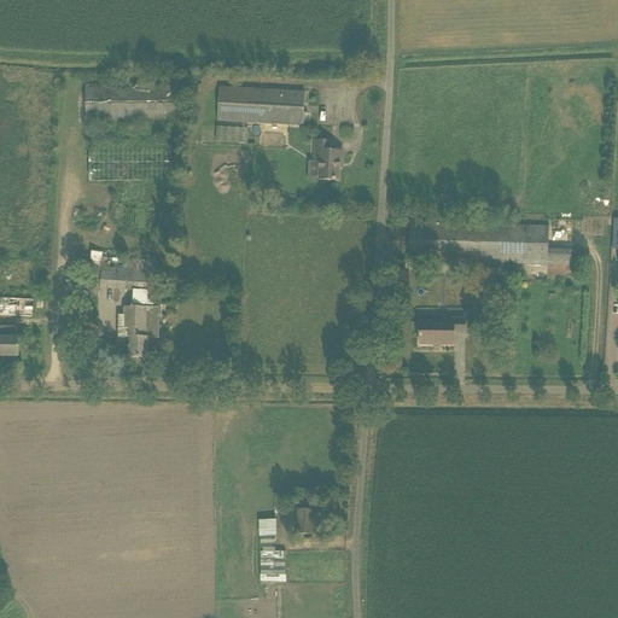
[(182,122),(182,85),(86,86),(87,124),(182,122)]
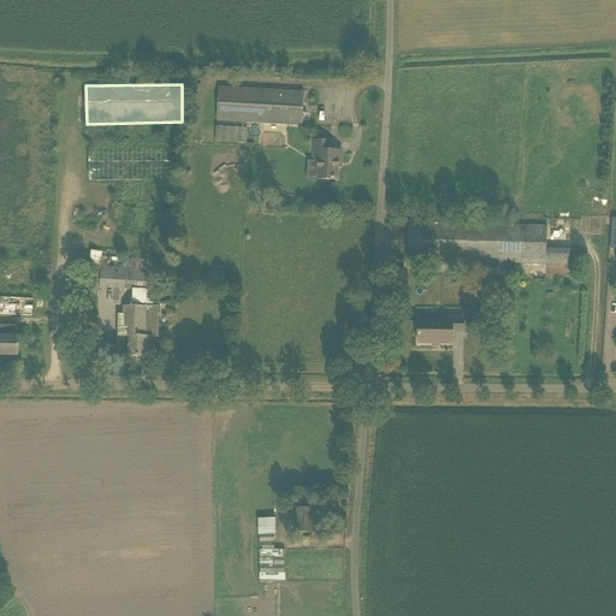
[(217,120),(302,125),(304,93),(219,88),(217,120)]
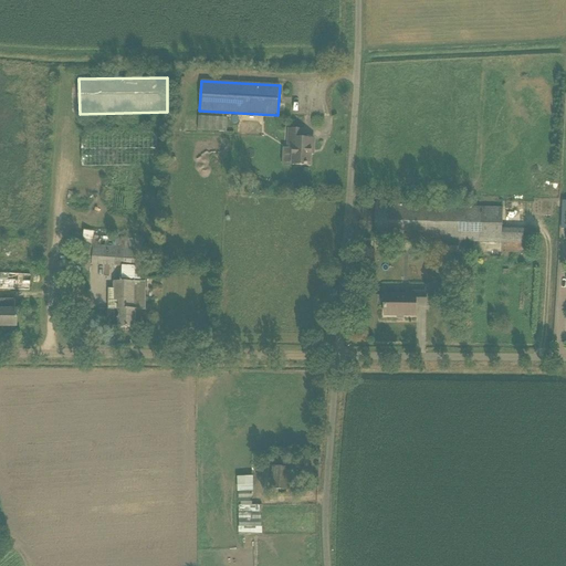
[(228,130),(228,116),(198,116),(198,130),(228,130)]
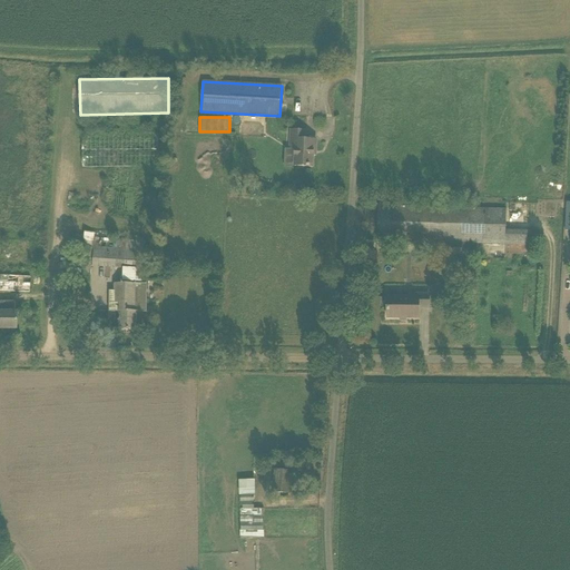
[(306,140),(306,131),(292,130),(291,150),(295,150),(294,166),(313,167),(313,150),(316,151),(316,141),(306,140)]
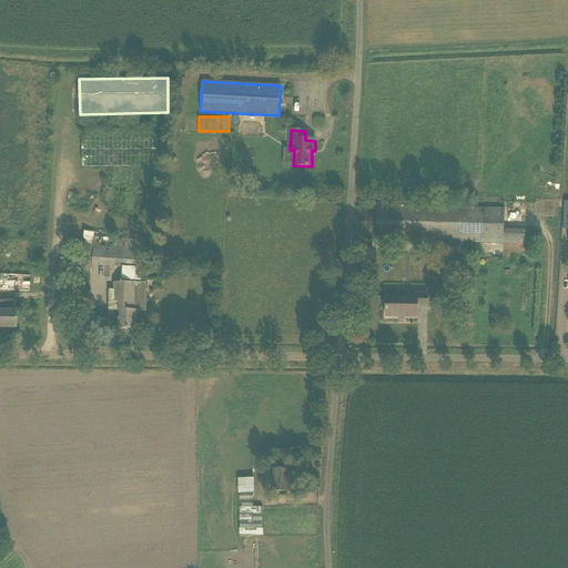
[(504,244),(505,202),(474,201),(474,208),(376,205),(375,240),(483,243),(504,244)]
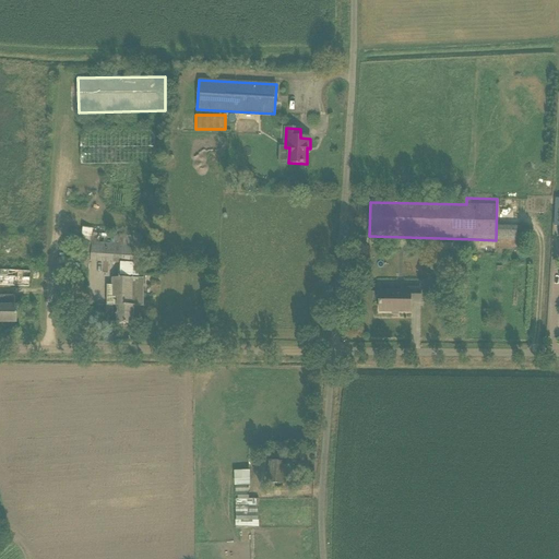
[(93,234),(91,261),(140,264),(142,238),(93,234)]
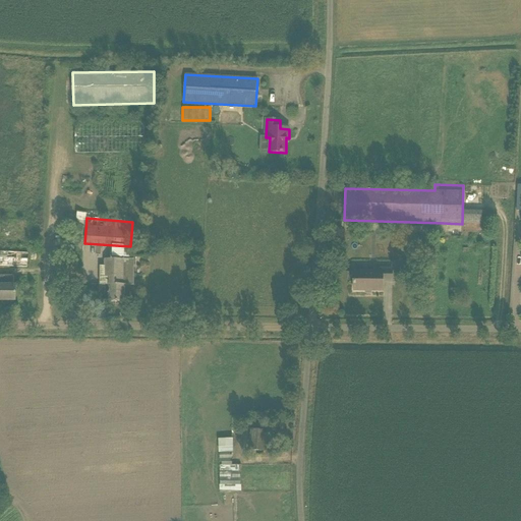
[(68,225),(65,269),(81,270),(84,226),(68,225)]
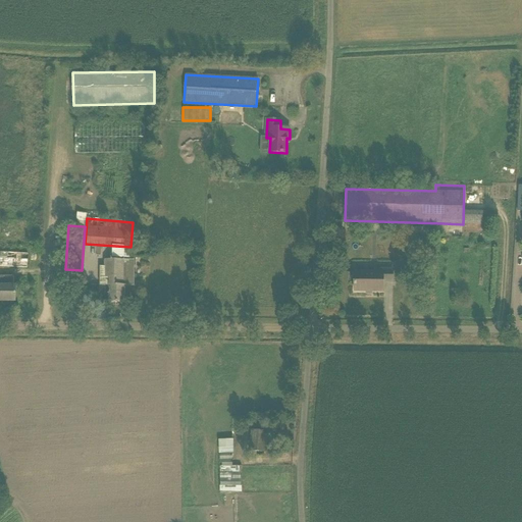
[(0,247),(0,266),(27,268),(28,249),(0,247)]
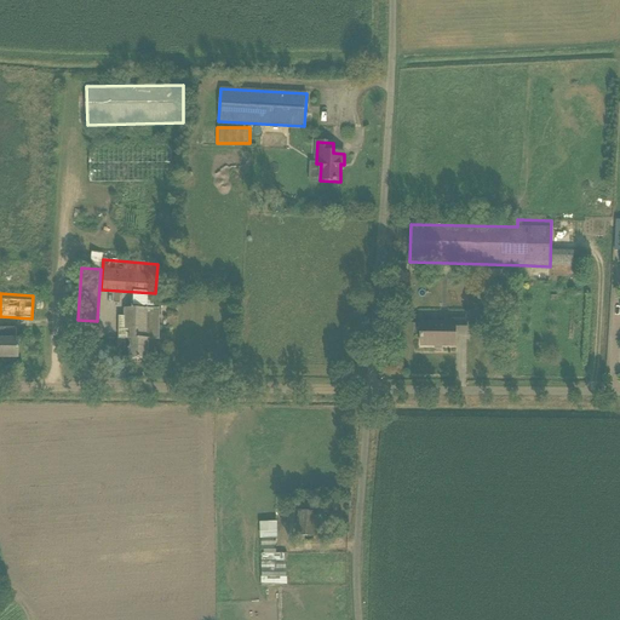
[(131,339),(130,360),(149,360),(149,339),(149,327),(159,327),(159,309),(126,309),(126,331),(119,331),(119,339),(131,339)]
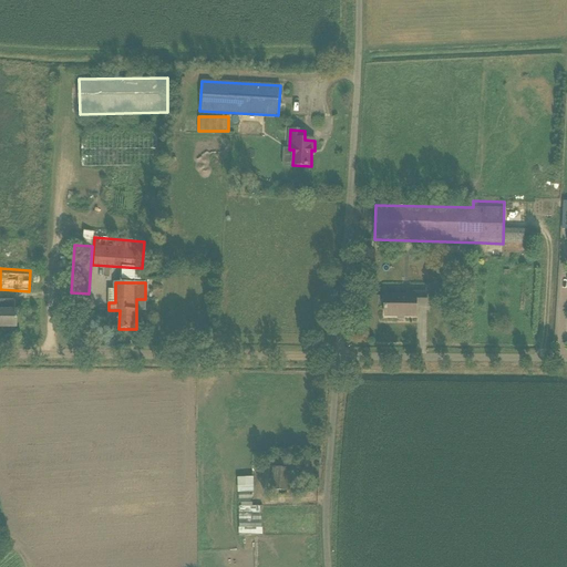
[(385,296),(385,317),(416,317),(416,307),(426,307),(426,294),(408,292),(408,296),(385,296)]
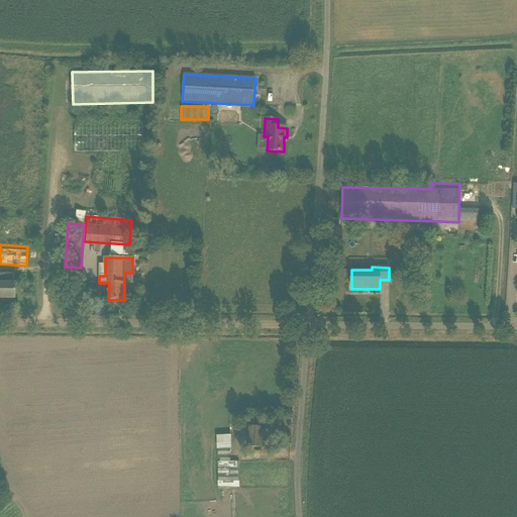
[(0,274),(0,298),(14,299),(14,284),(13,284),(13,274),(0,274)]
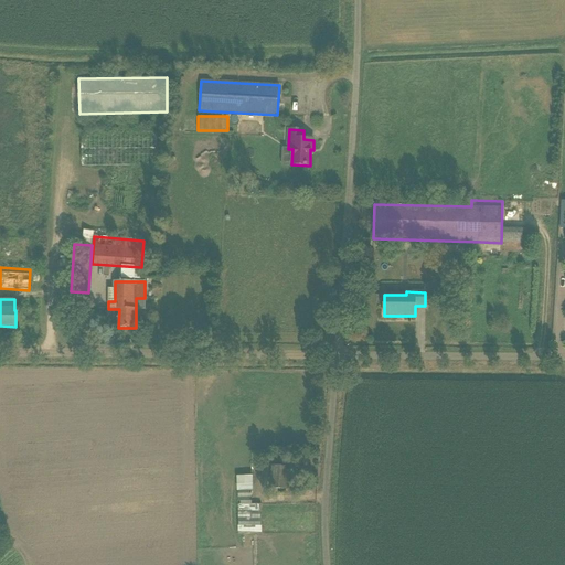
[(270,488),(288,489),(289,468),(272,466),(270,488)]
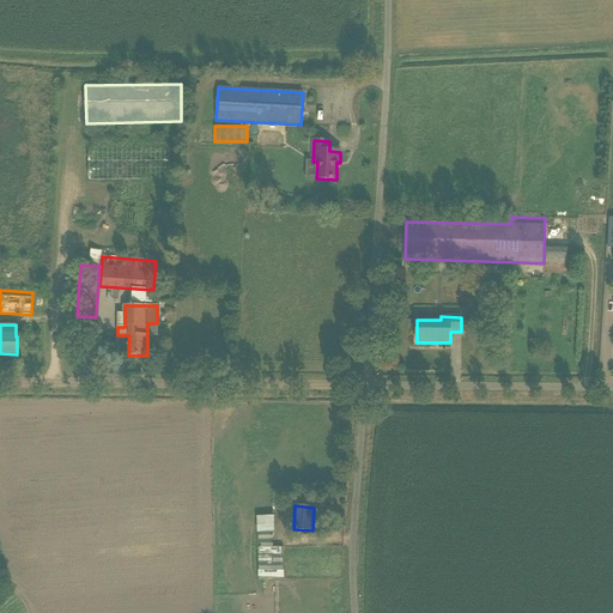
[(274,515),(258,516),(260,578),(285,577),(284,546),(275,547),(274,515)]
